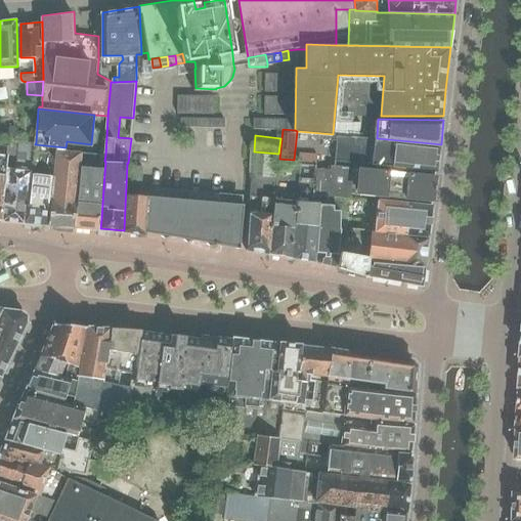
[(350,161),(438,170),(441,144),(431,143),(377,138),(353,135),(350,161)]
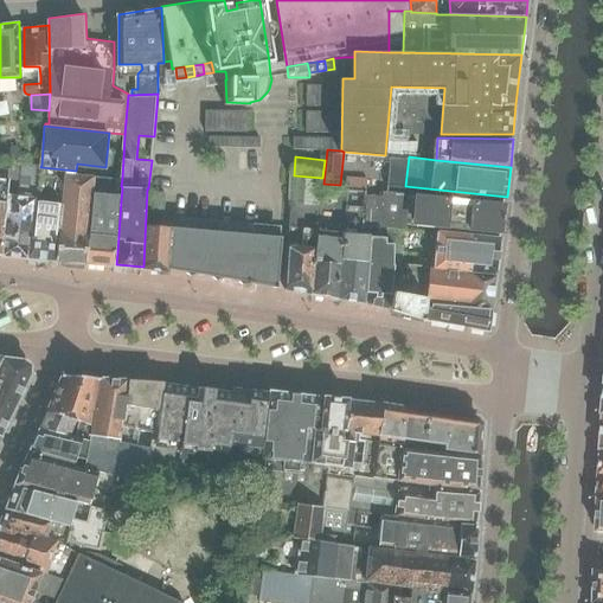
[(0,175),(11,178),(13,162),(0,160),(0,175)]
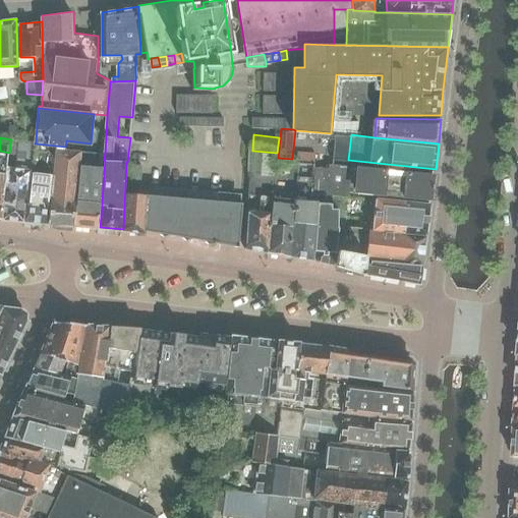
[(3,208),(2,218),(26,220),(26,210),(27,210),(35,150),(35,144),(36,141),(11,138),(11,139),(9,153),(3,208)]
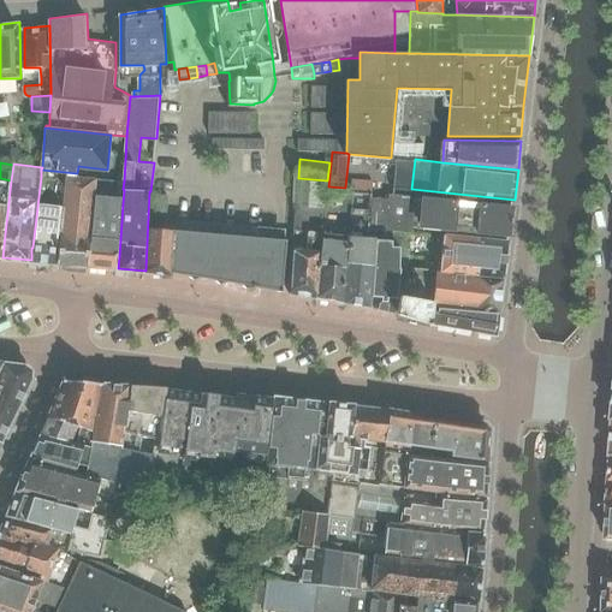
[(95,194),(96,178),(66,176),(66,179),(59,262),(89,266),(90,254),(95,194)]
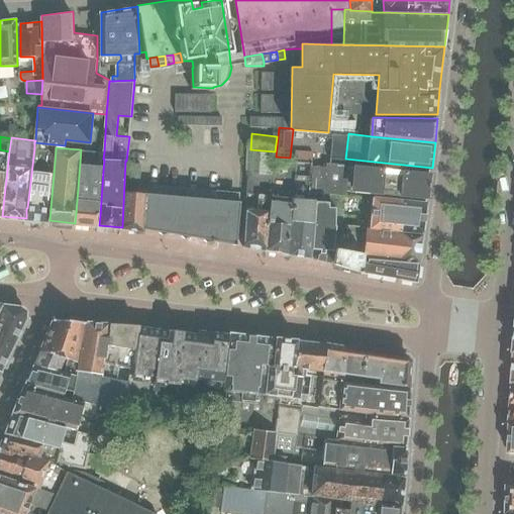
[(49,220),(56,150),(34,148),(27,208),(26,218),(49,220)]
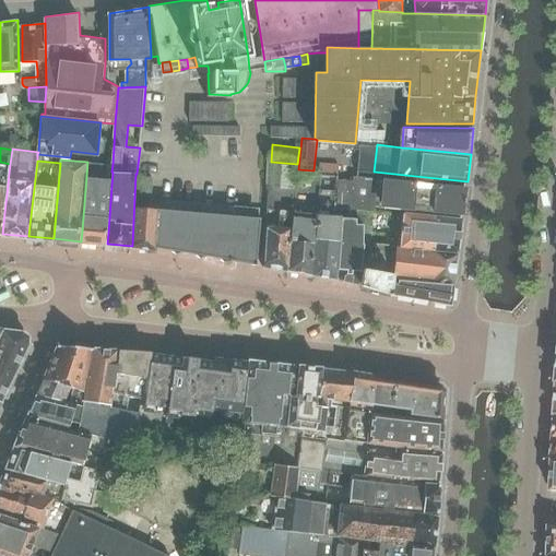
[(0,233),(2,234),(3,223),(10,164),(0,162),(0,233)]
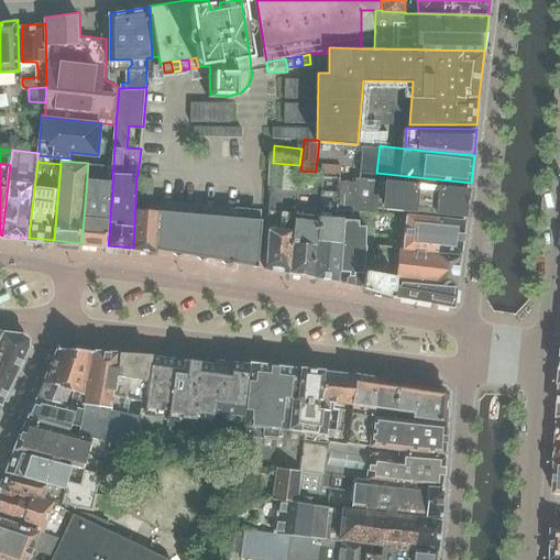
[(297,211),(320,213),(322,186),(298,185),(298,173),(288,172),(288,165),(273,163),(272,188),(299,189),(297,211)]
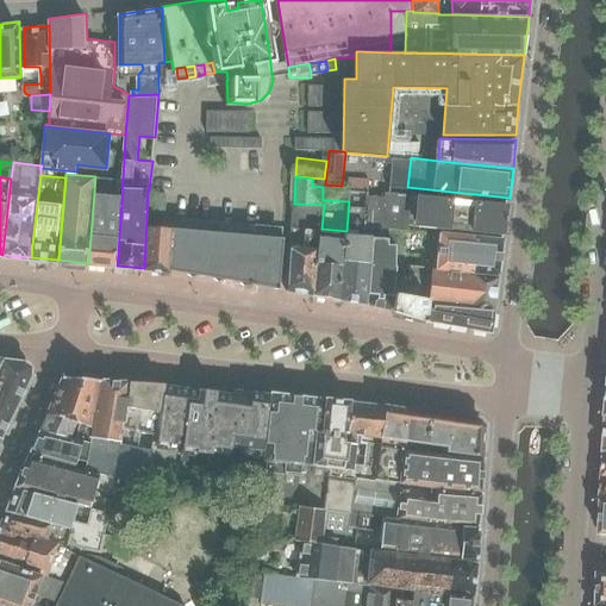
[(89,251),(88,263),(116,266),(120,201),(122,201),(123,188),(122,187),(123,179),(119,177),(117,194),(94,192),(89,251)]
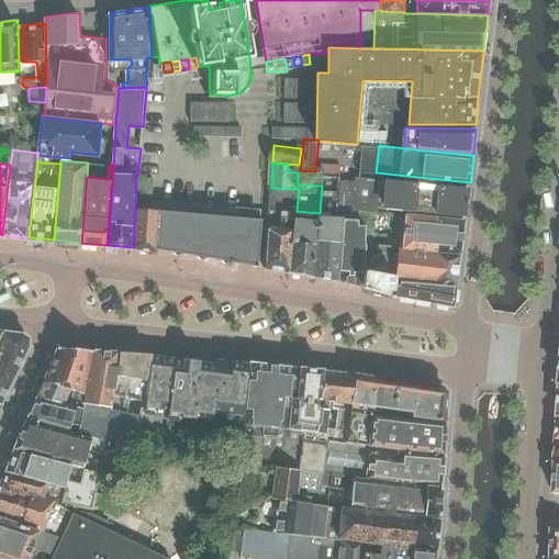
[(344,208),(360,209),(359,224),(372,225),(372,210),(378,210),(379,205),(380,178),(359,176),(357,176),(356,180),(342,179),(342,175),(323,174),(322,186),(320,213),(317,243),(315,275),(338,279),(344,208)]
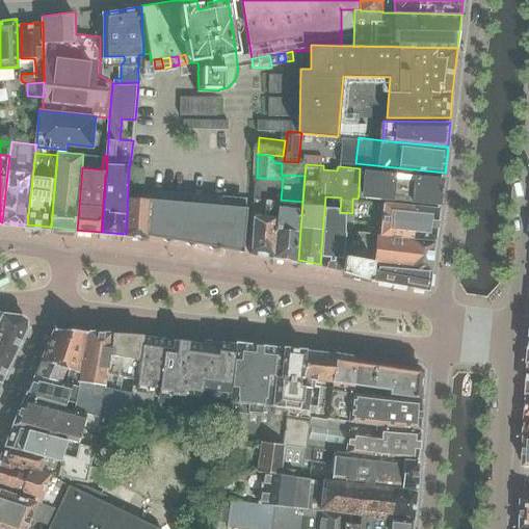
[(367,169),(360,168),(359,194),(440,204),(441,204),(444,177),(367,169)]
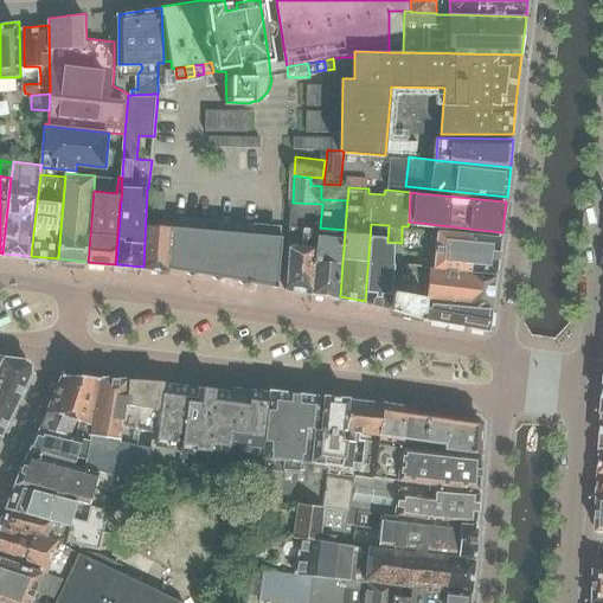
[(319,228),(320,228),(322,204),(293,203),(288,278),(288,287),(313,292),(319,228)]
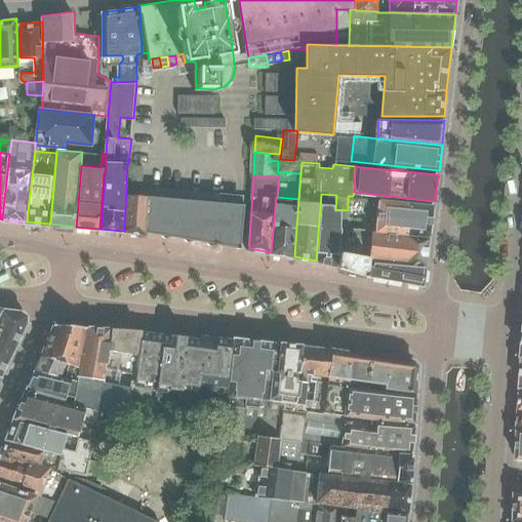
[(150,195),(126,193),(124,231),(148,233),(148,232),(150,195)]
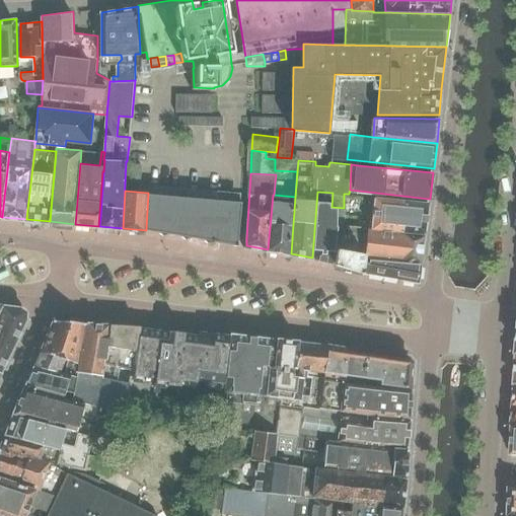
[(334,263),(338,208),(332,208),(332,207),(333,193),(317,192),(312,258),(334,263)]
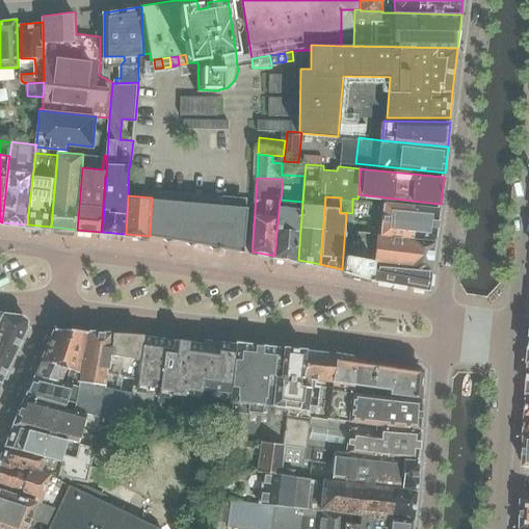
[(150,235),(152,236),(152,235),(220,246),(219,246),(232,248),(244,250),(245,243),(248,207),(237,205),(152,197),(150,235)]
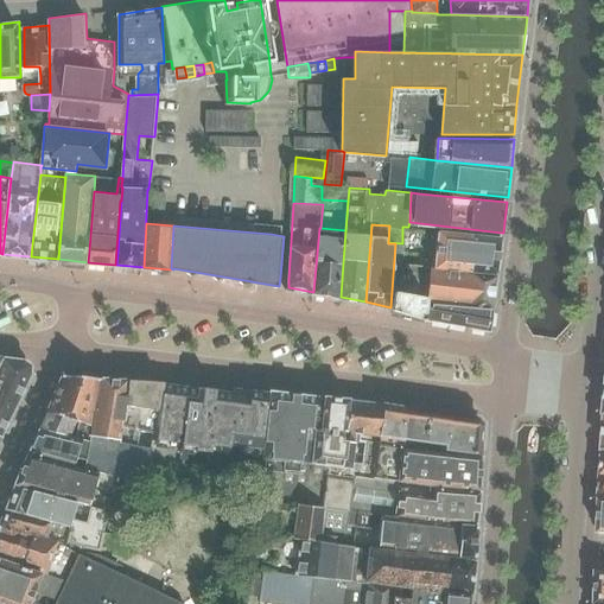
[(345,230),(320,228),(319,228),(313,292),(339,297),(342,262),(343,262),(345,230)]
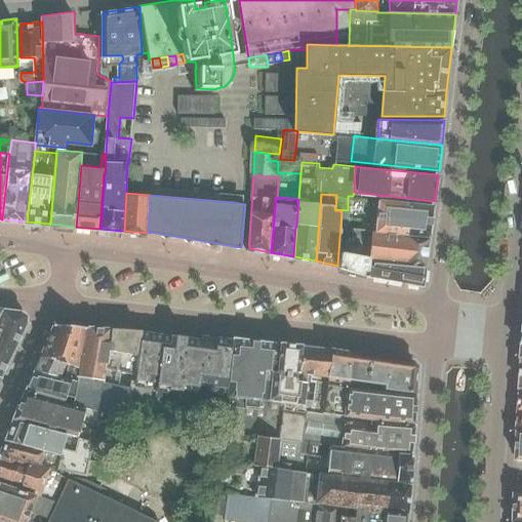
[(435,204),(379,198),(376,230),(420,234),(431,236),(435,204)]
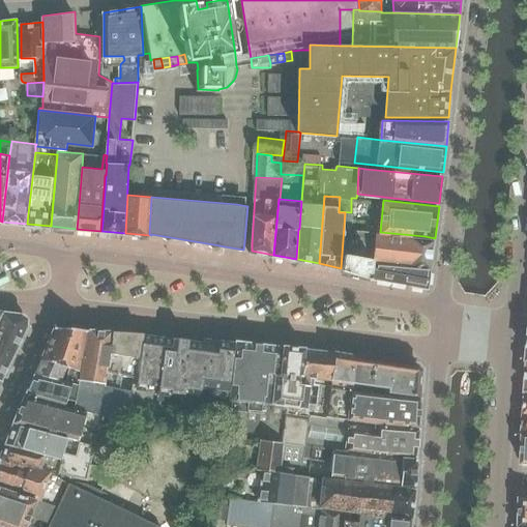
[(346,251),(376,256),(376,262),(431,268),(435,238),(380,232),(349,229),(346,251)]
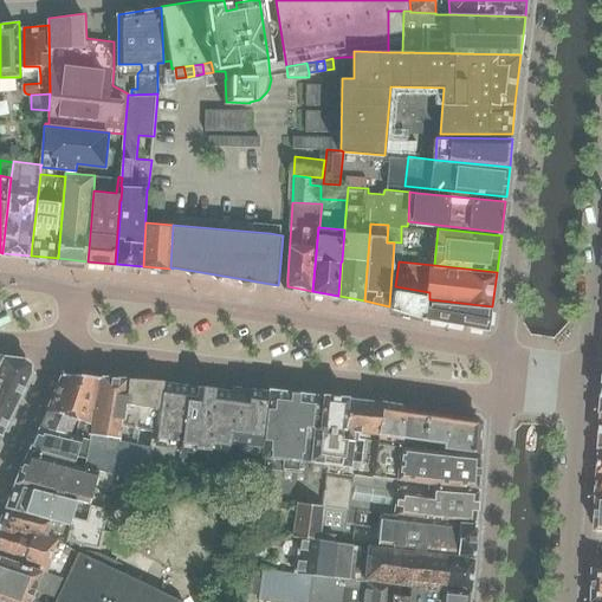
[(429,292),(395,286),(393,308),(427,317),(428,301),(429,299),(429,292)]
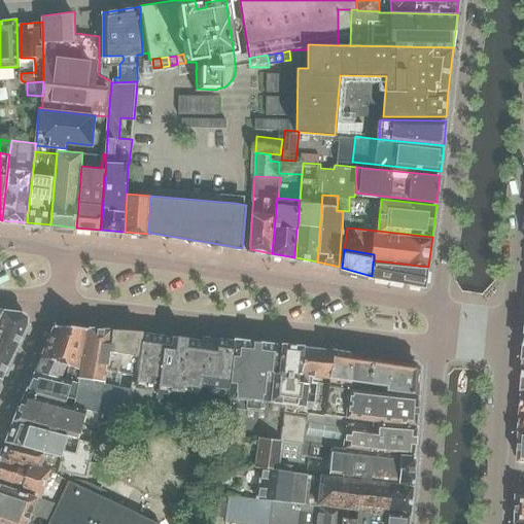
[(373,262),(372,276),(411,282),(411,283),(412,283),(422,284),(422,285),(423,285),(423,284),(426,282),(427,282),(427,281),(428,270),(429,268),(428,268),(373,262)]
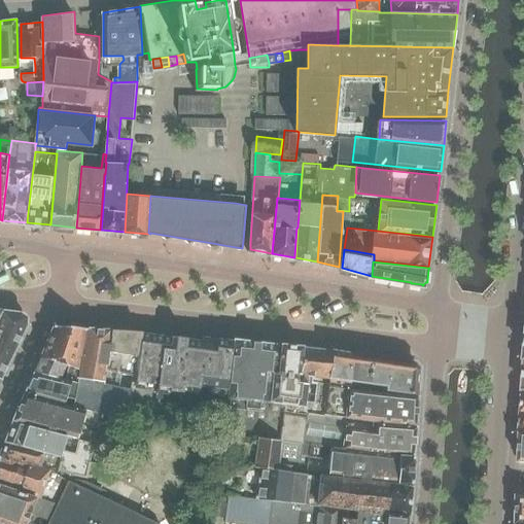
[(28,324),(29,322),(29,319),(29,318),(29,316),(28,315),(28,314),(27,314),(26,313),(25,313),(23,312),(23,311),(4,309),(0,318),(0,376),(2,377),(23,336),(28,324)]
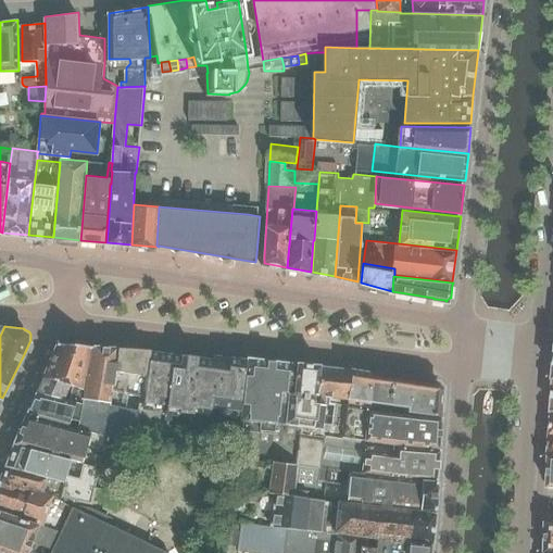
[(93,346),(59,342),(59,343),(46,375),(85,389),(93,346)]
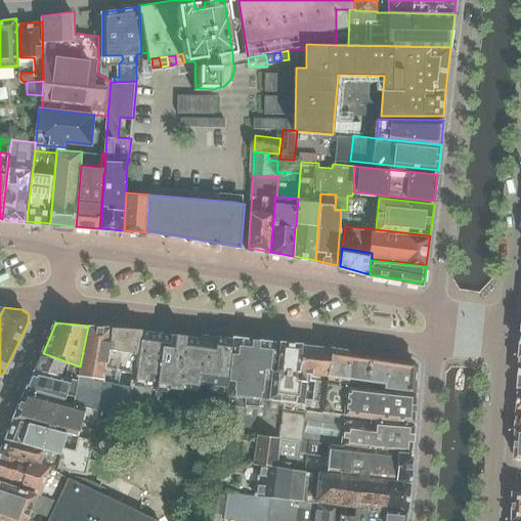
[(75,403),(86,406),(127,417),(134,380),(110,376),(105,367),(113,328),(89,326),(81,366),(79,380),(78,383),(75,403)]
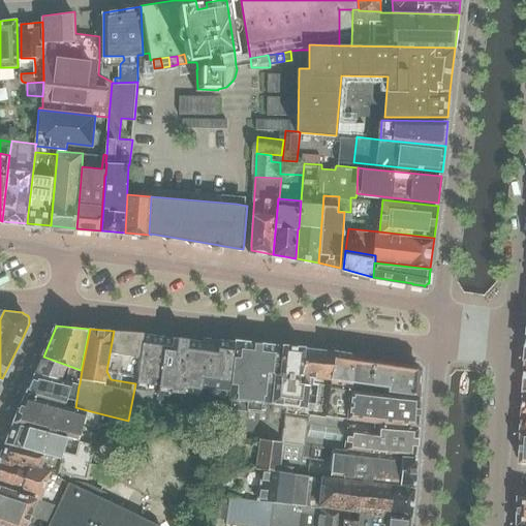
[(144,332),(114,331),(106,371),(111,379),(135,383),(136,383),(144,332)]
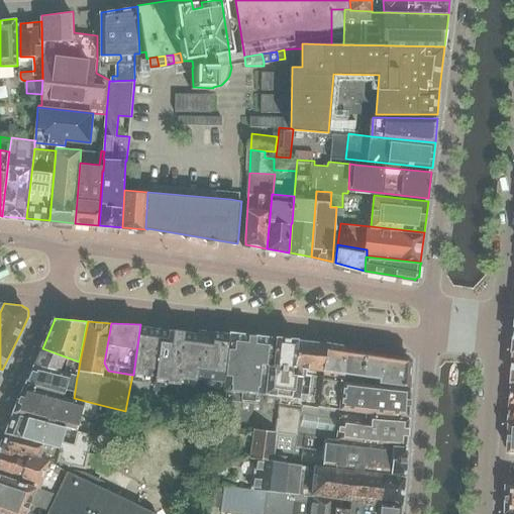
[(163,386),(164,386),(165,386),(166,386),(168,384),(168,382),(192,385),(194,385),(195,384),(196,383),(197,378),(207,379),(207,383),(208,384),(209,385),(223,387),(230,332),(202,328),(198,332),(140,324),(133,375),(133,379),(142,380),(144,380),(145,379),(145,377),(156,379),(155,385),(163,386)]
